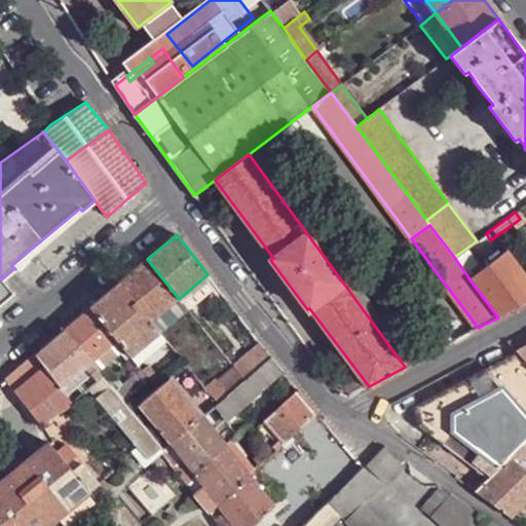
[(468,277),(490,262),(476,241),(454,257),(468,277)]
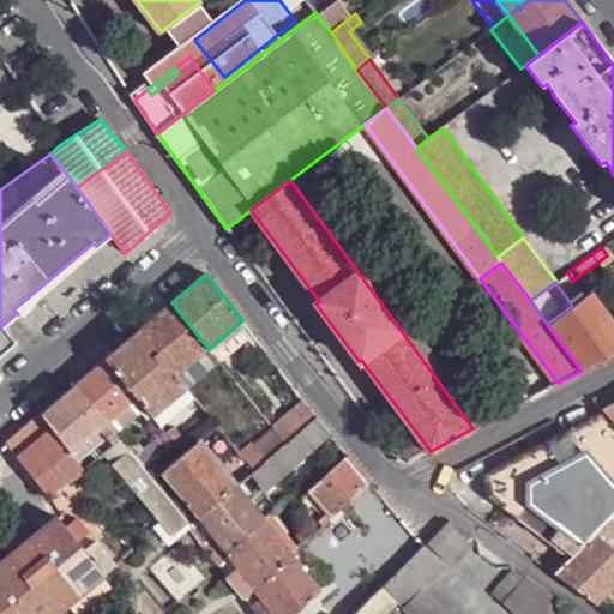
[(547,324),(582,371),(613,353),(613,320),(593,292),(572,306),(547,324)]
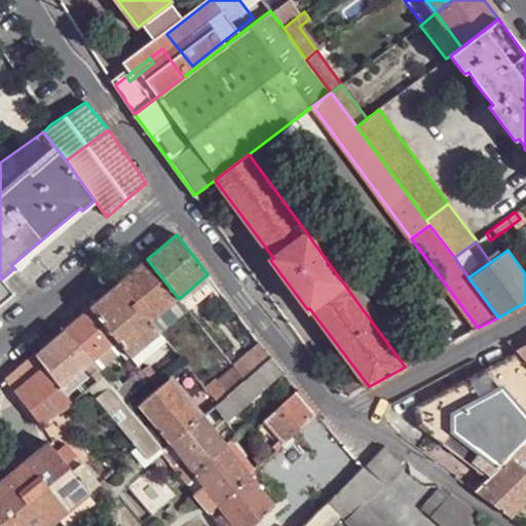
[(119,284),(150,323),(179,299),(147,259),(129,274),(119,284)]
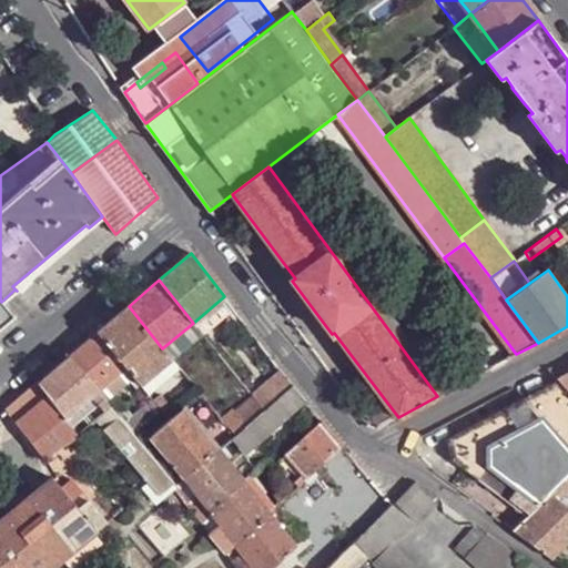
[(193,323),(202,334),(233,308),(224,296),(193,323)]
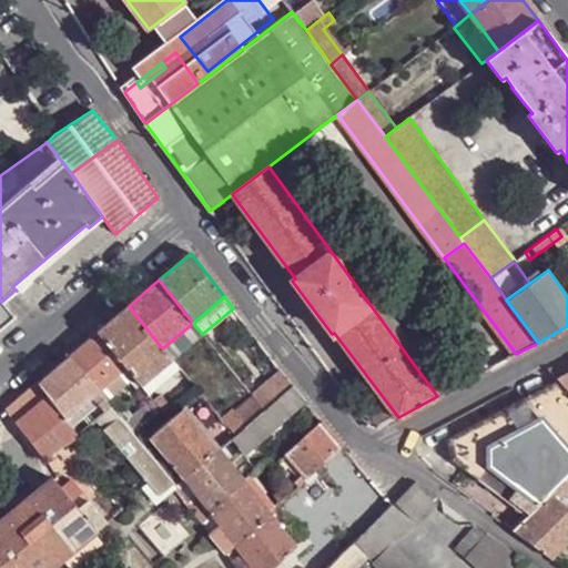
[(0,332),(2,331),(14,320),(1,302),(0,300),(0,332)]
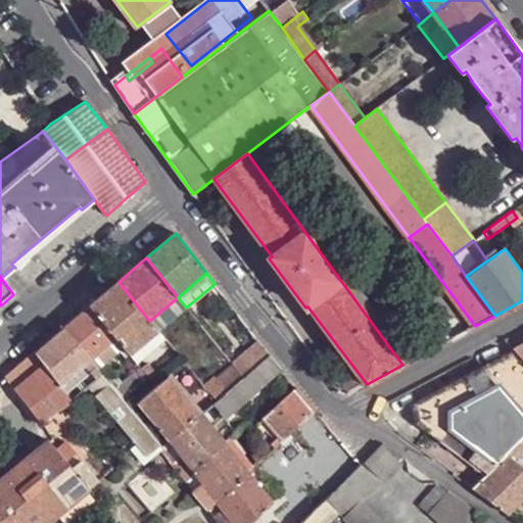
[(99,298),(89,306),(115,339),(123,348),(128,355),(157,331),(149,321),(119,282),(99,298)]
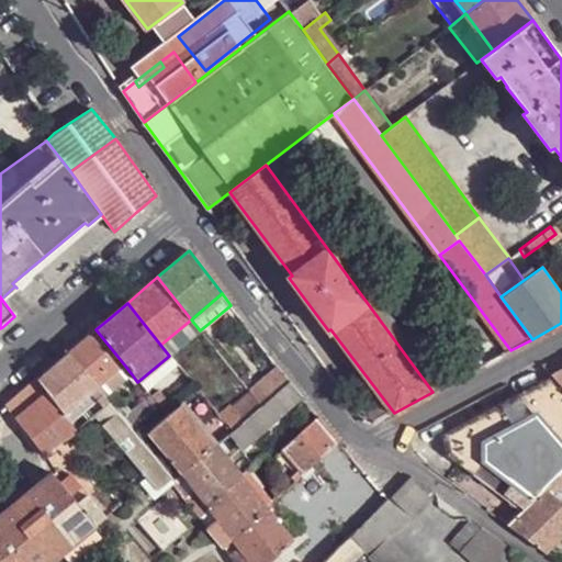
[(169,356),(170,358),(201,332),(200,330),(191,319),(160,345),(169,356)]
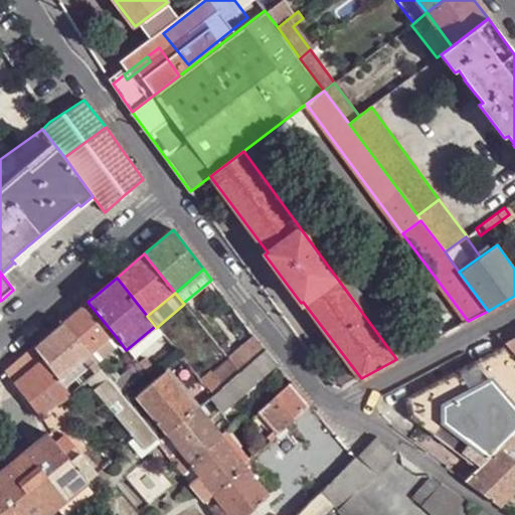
[(88,356),(114,334),(88,302),(78,310),(66,320),(62,324),(88,356)]
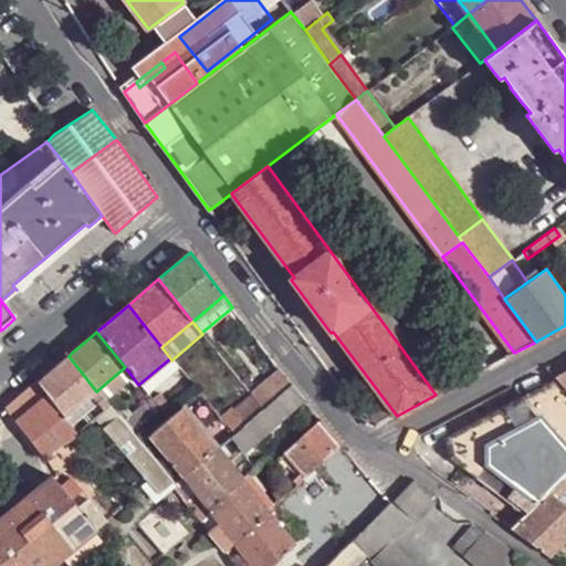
[(39,383),(66,417),(96,391),(69,356),(50,373),(39,383)]
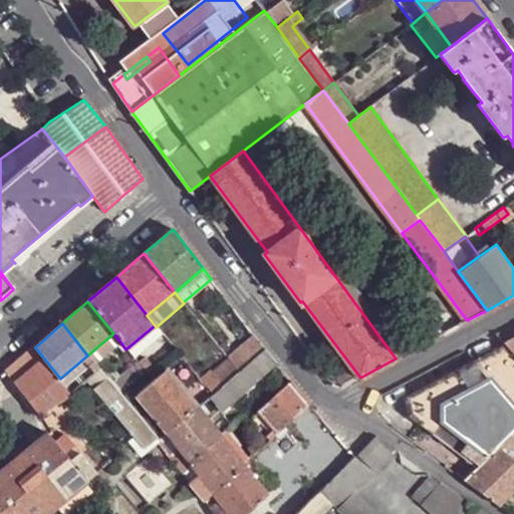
[(125,349),(134,358),(163,335),(156,327),(155,325),(125,349)]
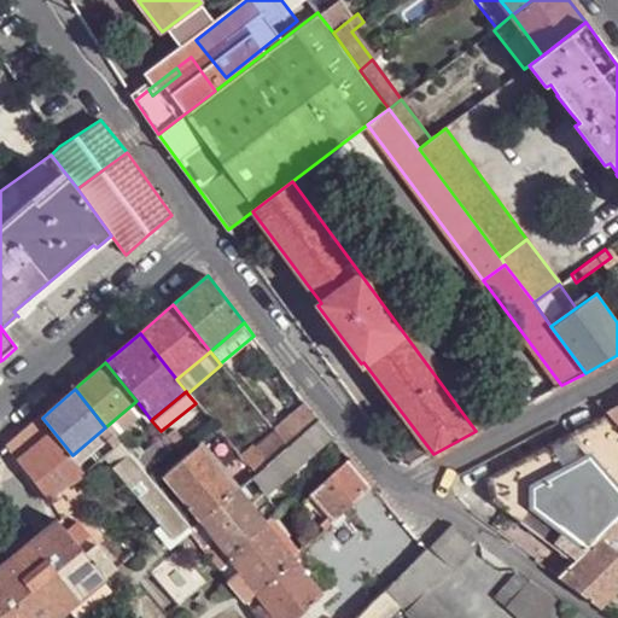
[(136,401),(105,427),(115,438),(145,412),(136,401)]
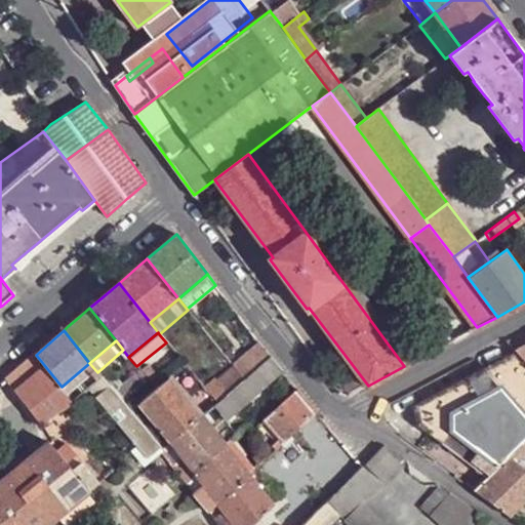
[(233,368),(243,380),(271,357),(259,344),(233,368)]
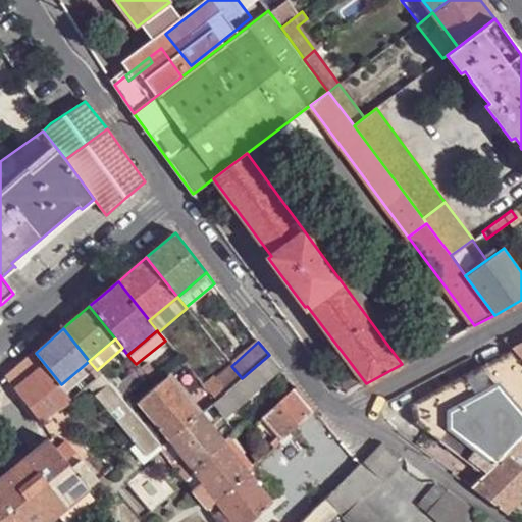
[(521,344),(513,350),(521,360),(521,344)]
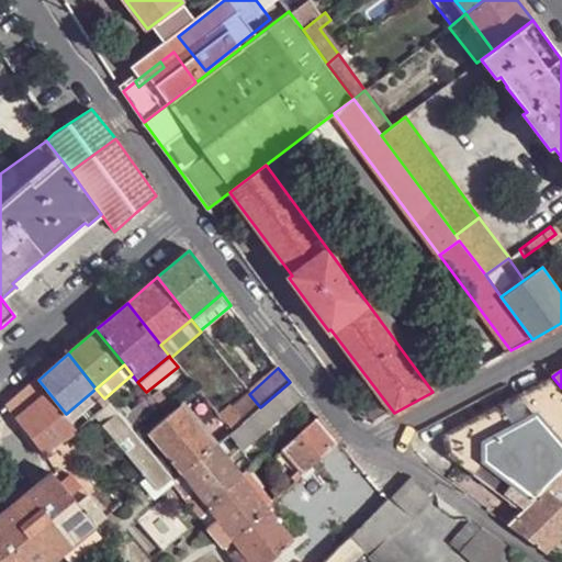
[(446,456),(521,512),(546,490),(561,474),(561,472),(561,388),(552,377),(442,436),(446,456)]
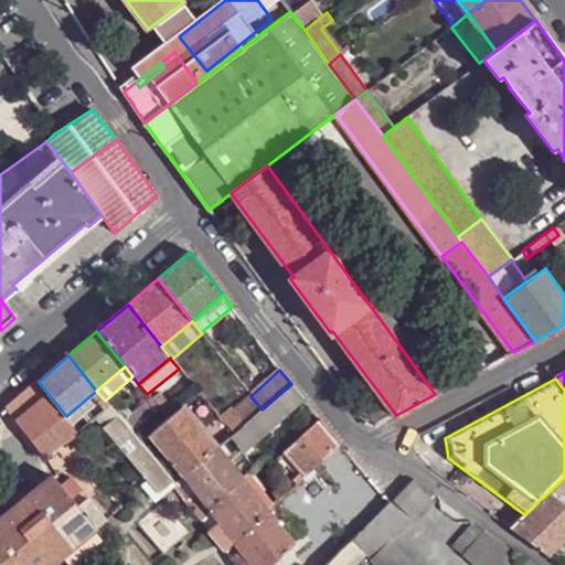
[(8,408),(43,456),(81,435),(80,434),(72,424),(66,416),(39,382),(18,400),(8,408)]
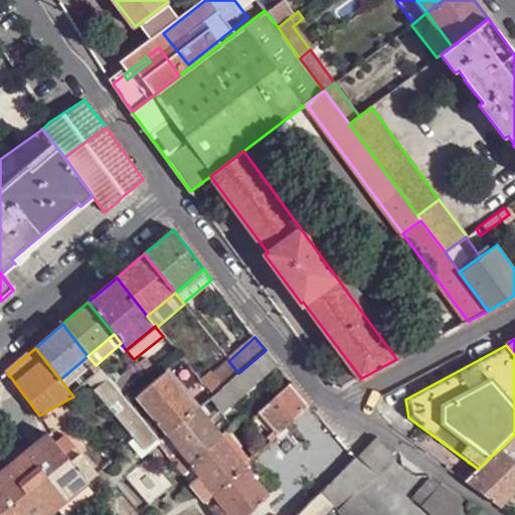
[(277,363),(266,350),(238,373),(223,388),(211,397),(209,399),(221,411),(277,363)]
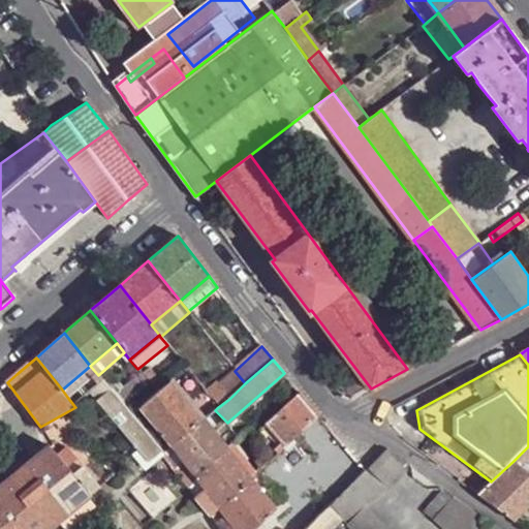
[(62,390),(67,397),(76,389),(92,377),(93,380),(98,375),(90,366),(62,390)]
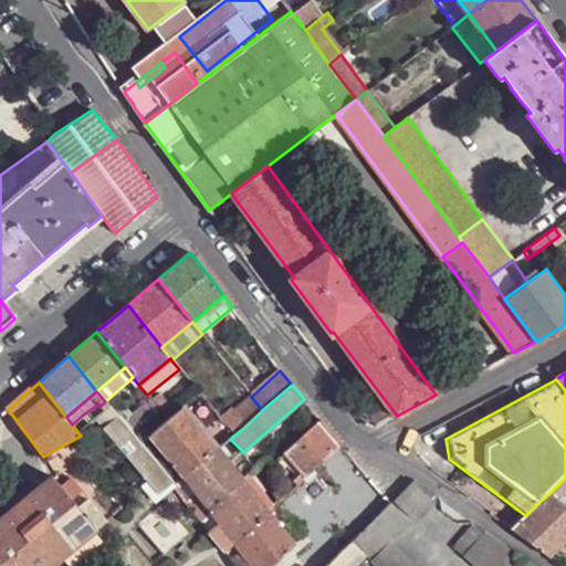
[(166,400),(159,392),(152,400),(153,400),(157,407),(166,400)]
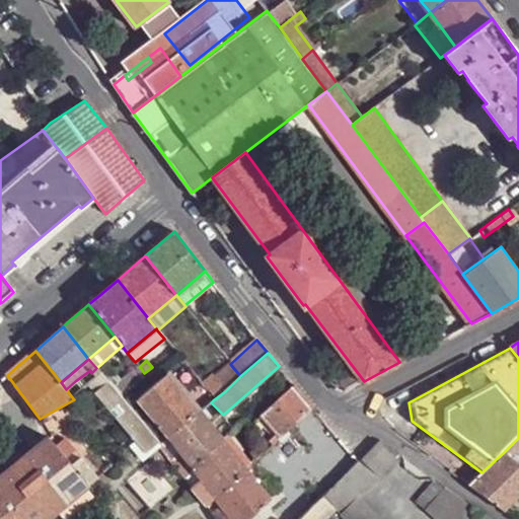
[(230,364),(214,378),(225,391),(240,376),(230,364)]
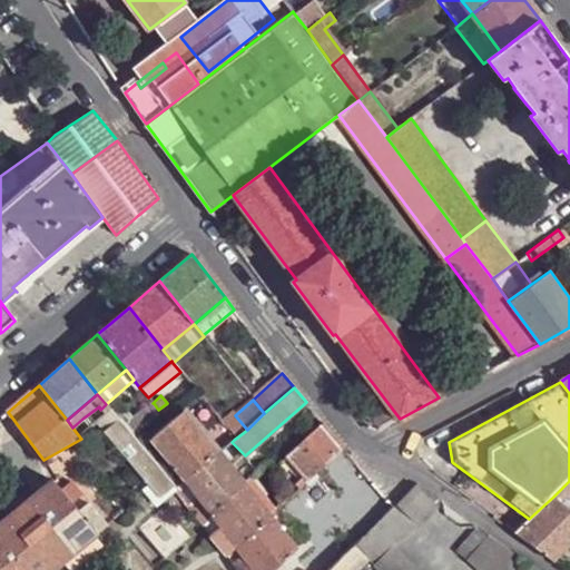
[(134,438),(161,413),(158,410),(154,403),(153,403),(134,420),(127,412),(118,420),(125,428),(134,438)]
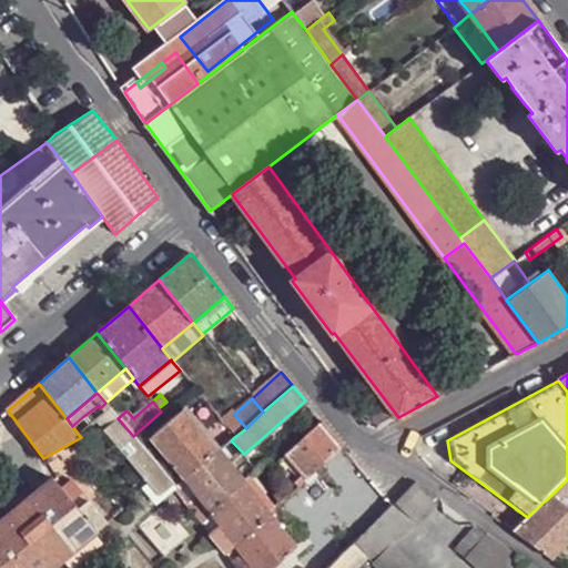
[(172,407),(166,402),(158,408),(161,412),(163,415),(172,407)]
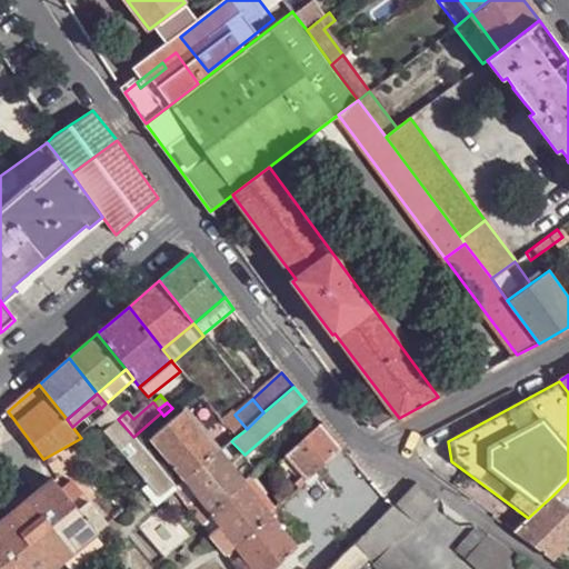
[(106,403),(100,409),(106,415),(110,409),(106,403)]
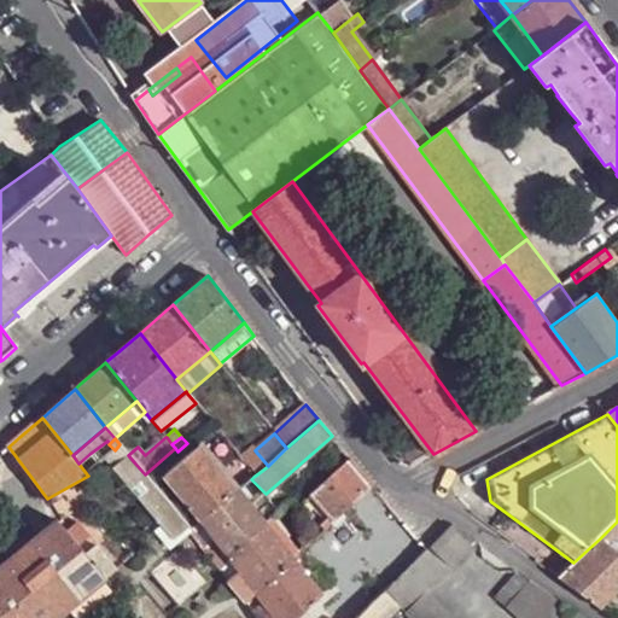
[(114,467),(128,455),(120,444),(115,450),(105,458),(114,467)]
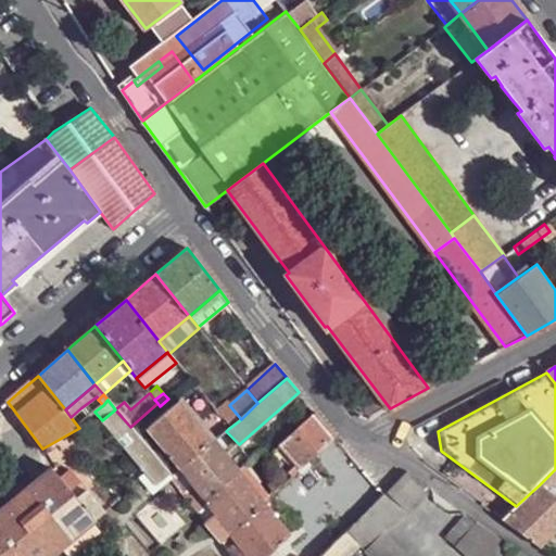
[(148,429),(181,471),(211,444),(178,403),(148,429)]
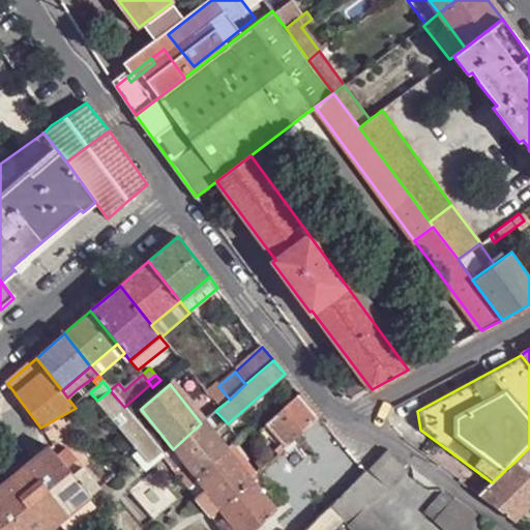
[(205,393),(217,409),(230,400),(218,386),(216,384),(205,393)]
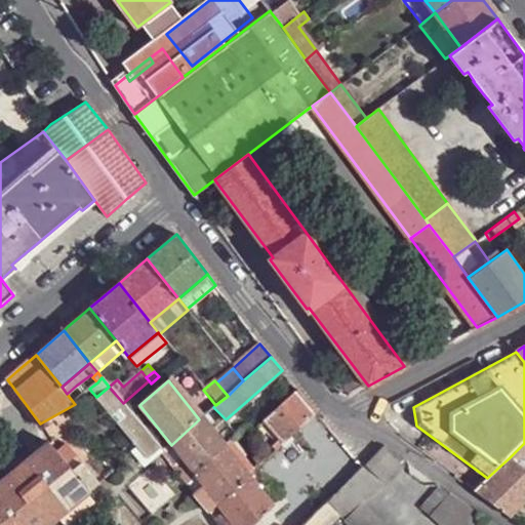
[(67,394),(74,403),(83,395),(76,386),(67,394)]
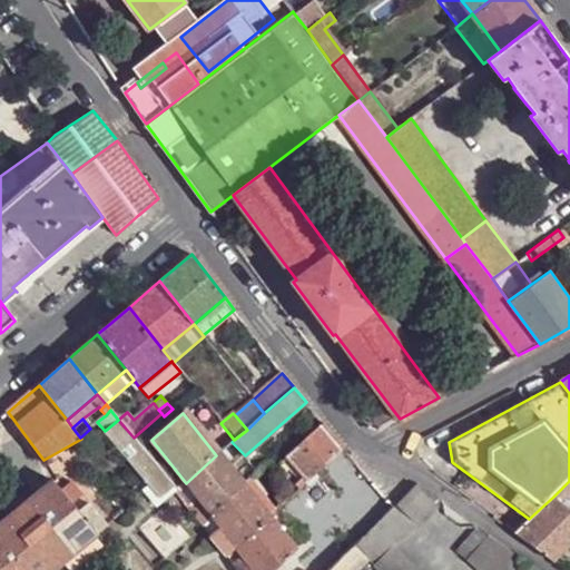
[(145,480),(159,470),(134,438),(125,428),(118,420),(105,431),(145,480)]
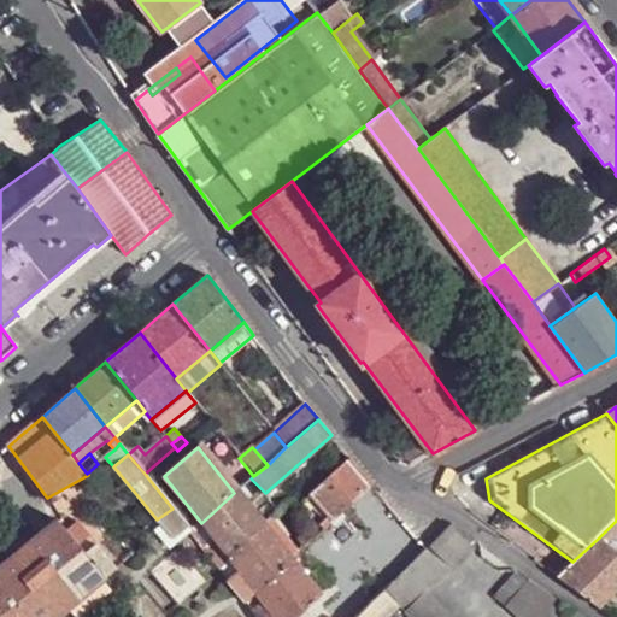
[(372,483),(351,457),(310,494),(331,522),(341,513),(372,483)]
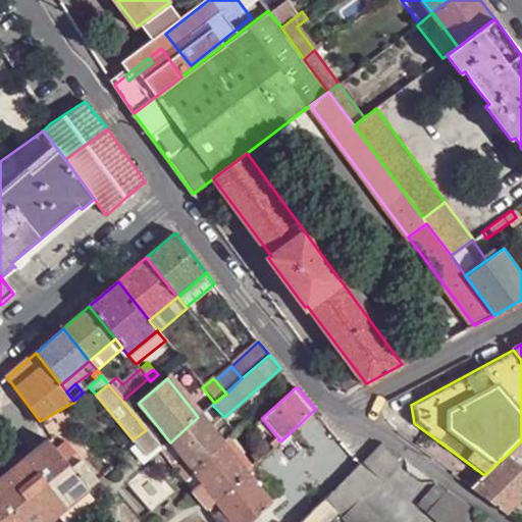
[(222,444),(200,415),(198,417),(170,442),(174,448),(183,458),(193,470),(222,444)]
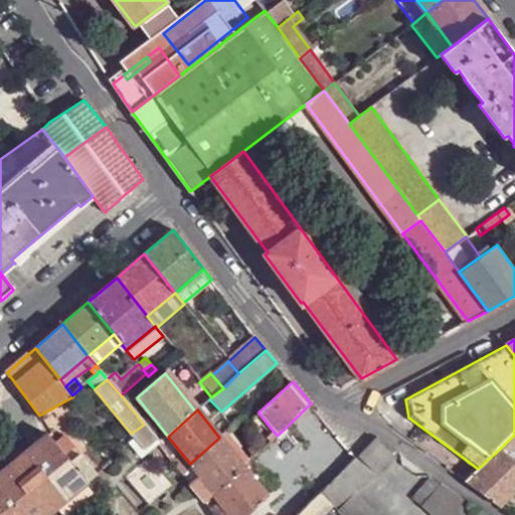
[(131,434),(143,451),(157,440),(144,424),(131,434)]
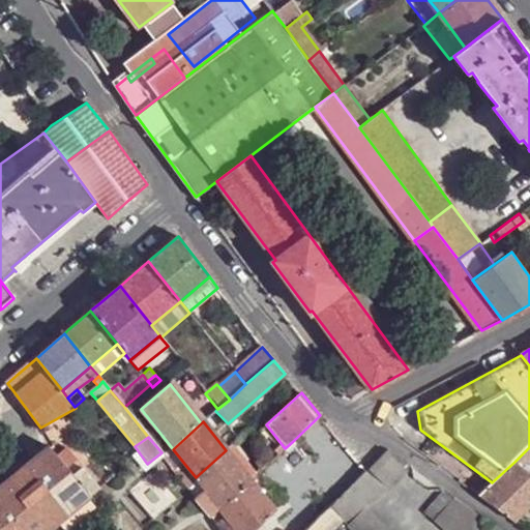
[(283,450),(286,452),(295,444),(293,441),(285,448),(283,450)]
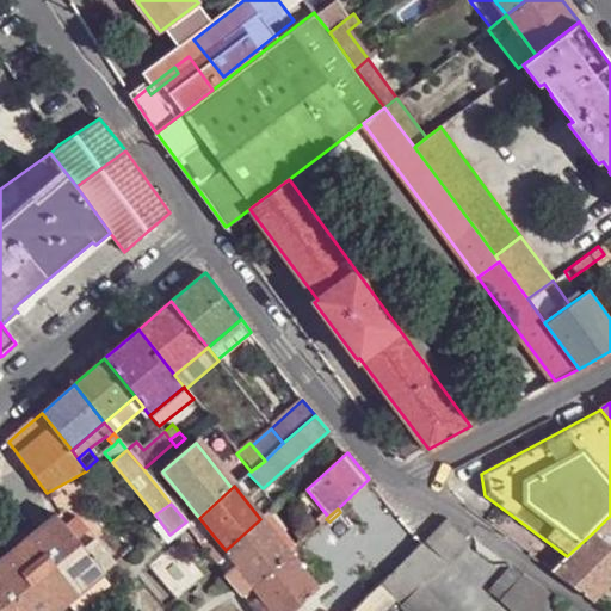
[(57,516),(0,562),(0,610),(56,610),(85,588),(105,572),(86,550),(57,516)]
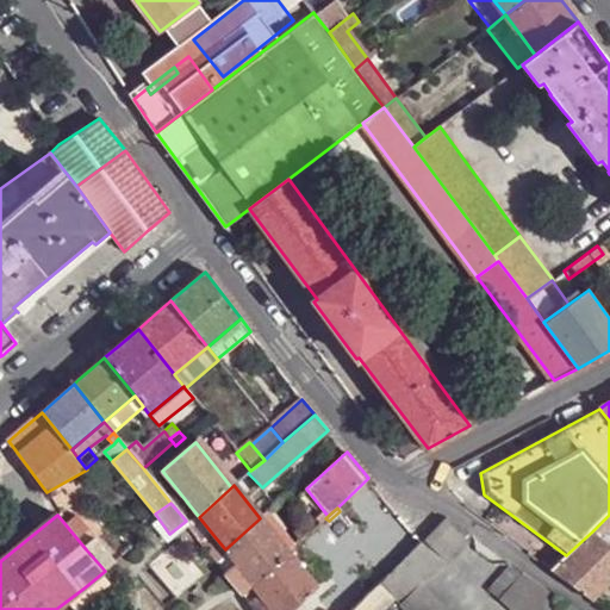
[(592,531),(604,540),(609,533),(609,516),(609,515),(592,531)]
